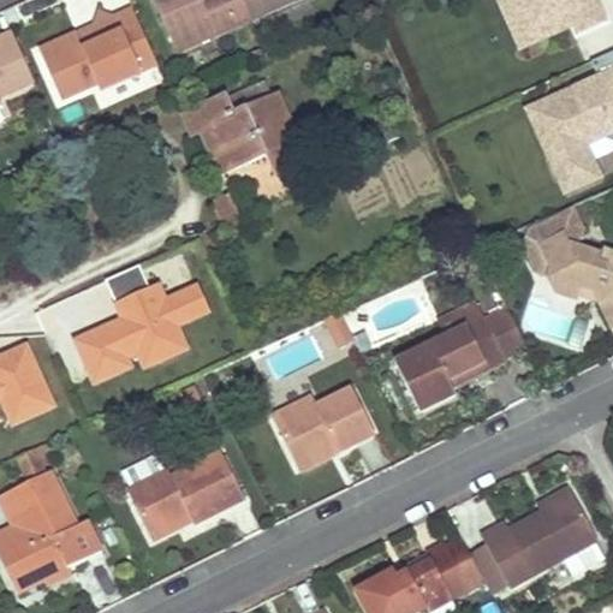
[(154,0),(177,51),(250,16),(243,0),(154,0)]
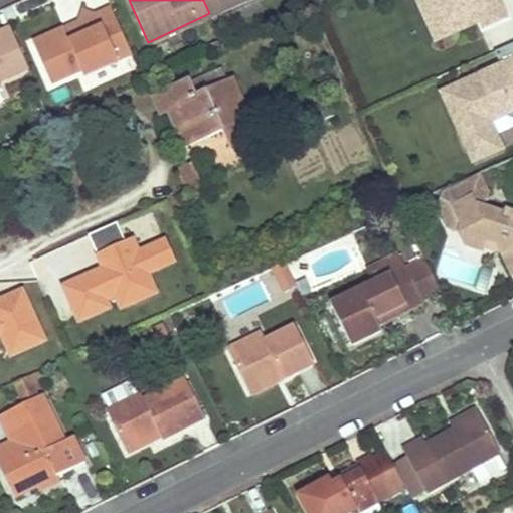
[(203,0),(209,13),(210,15),(244,0),(203,0)]
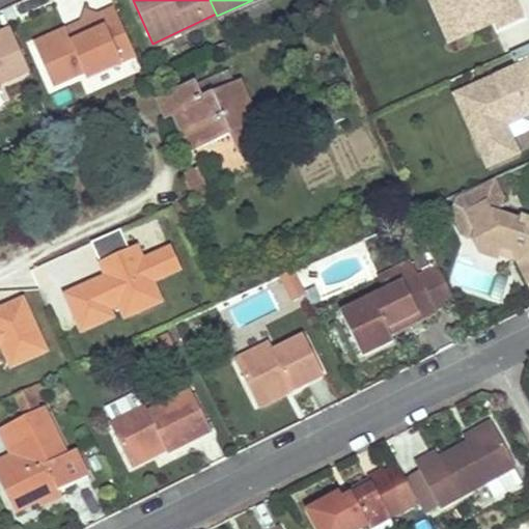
[(464,25),(453,2),(447,4),(445,0),(429,0),(447,39),(495,18),(492,12),(464,25)]
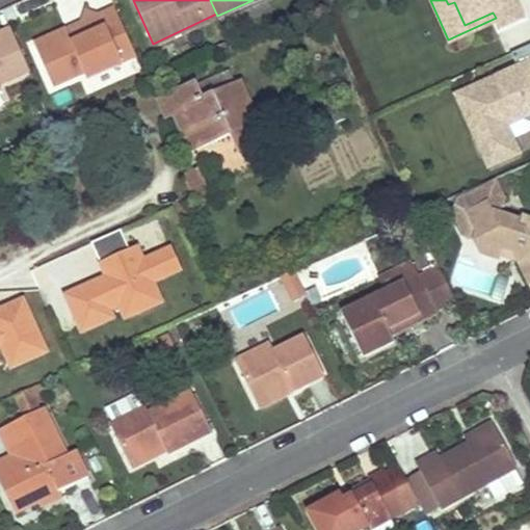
[(446,0),(448,4),(454,2),(465,25),(493,12),(496,18),(499,25),(522,15),(514,0),(446,0)]
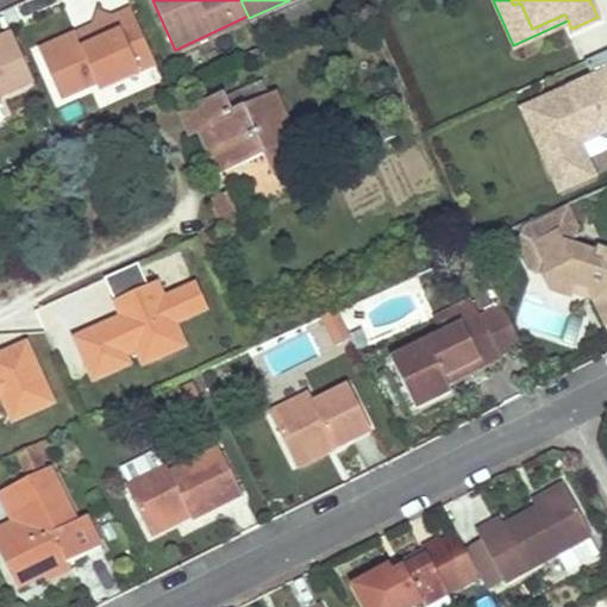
[(132,6),(116,14),(118,19),(135,12),(132,6)]
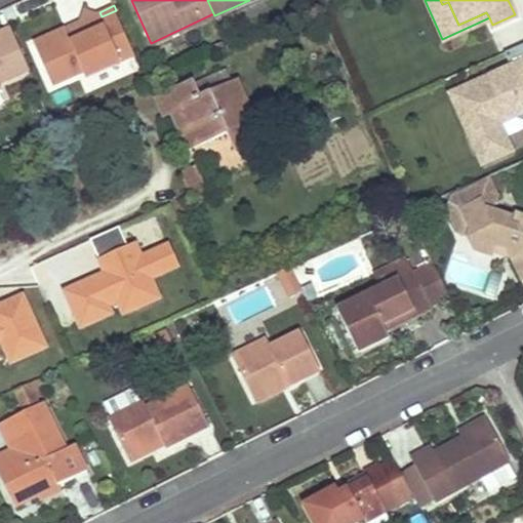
[(99,12),(33,42),(52,84),(83,70),(85,75),(133,53),(116,10),(102,16),(99,12)]
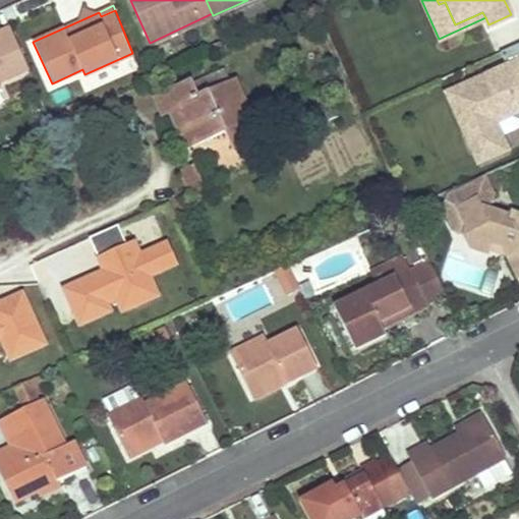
[(30,68),(10,25),(0,30),(0,87),(1,87),(0,83),(0,81),(30,68)]
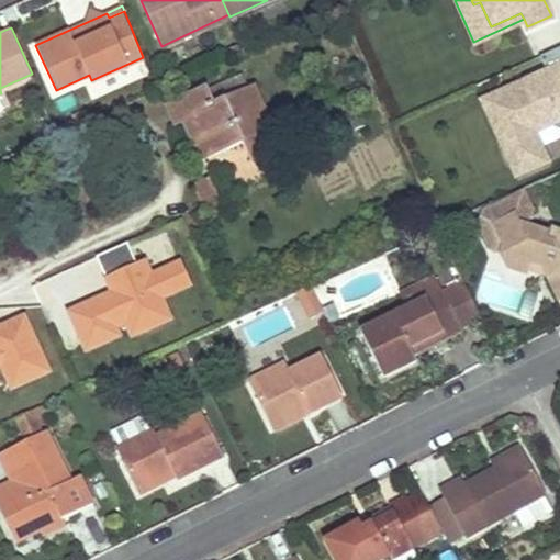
[(502,104),(516,136),(502,143),(508,158),(515,155),(522,170),(547,159),(533,130),(548,123),(559,127),(559,46),(539,56),(546,69),(523,80),(528,92),(502,104)]
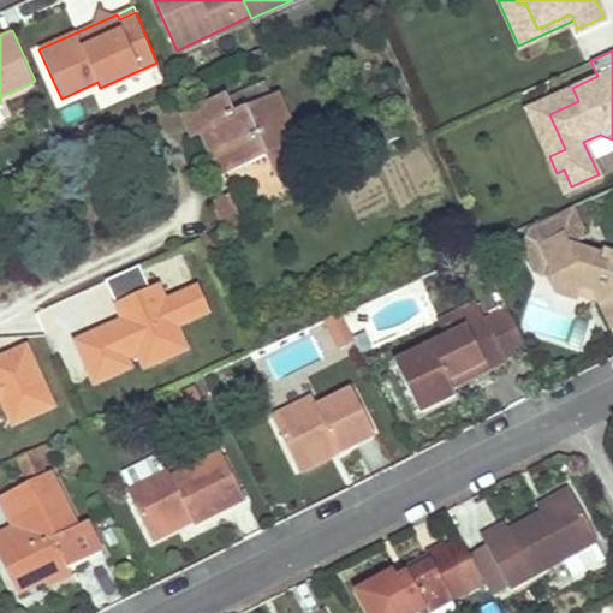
[(262,82),(185,115),(195,135),(202,132),(220,173),(265,154),(274,174),(308,160),(277,94),(269,97),(262,82)]
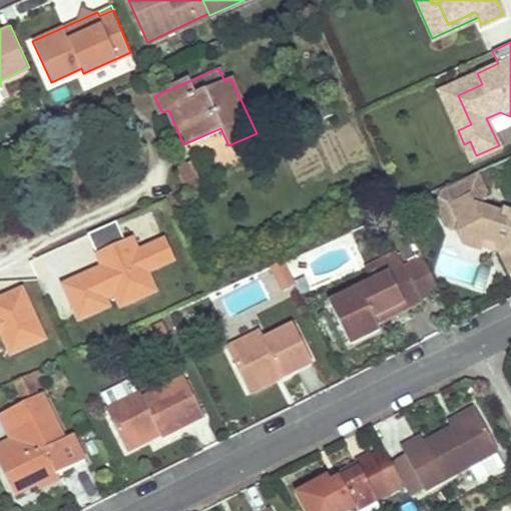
[(482,84),(477,73),(439,89),(458,130),(471,124),(458,95),(482,84)]
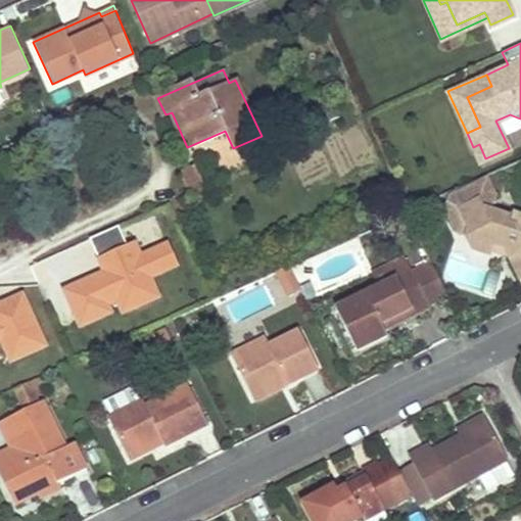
[(69,106),(74,114),(87,108),(83,100),(69,106)]
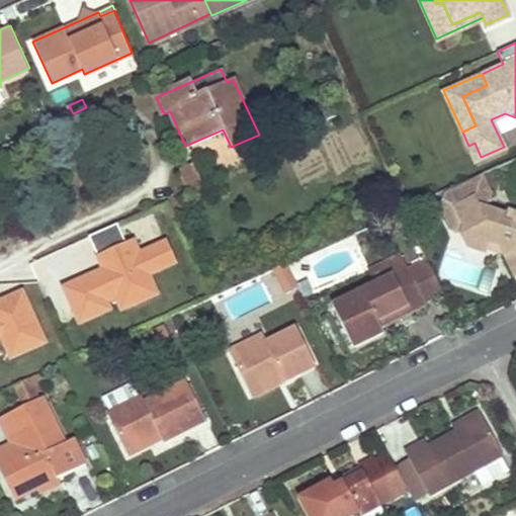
[(475,143),(468,146),(475,160),(481,157),(475,143)]
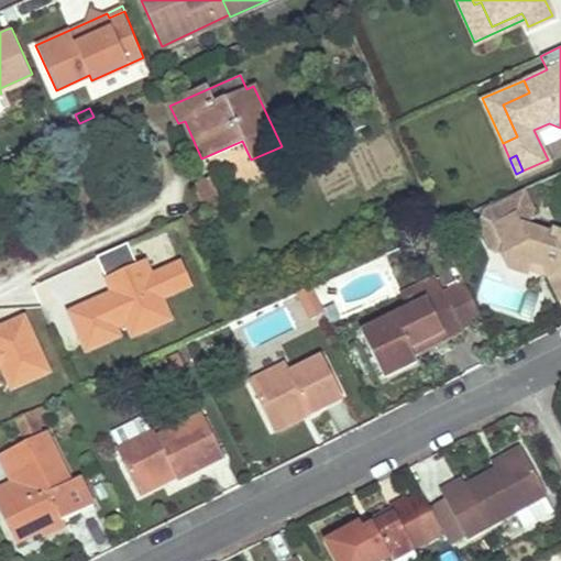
[(197,184),(212,219),(223,213),(209,178),(197,184)]
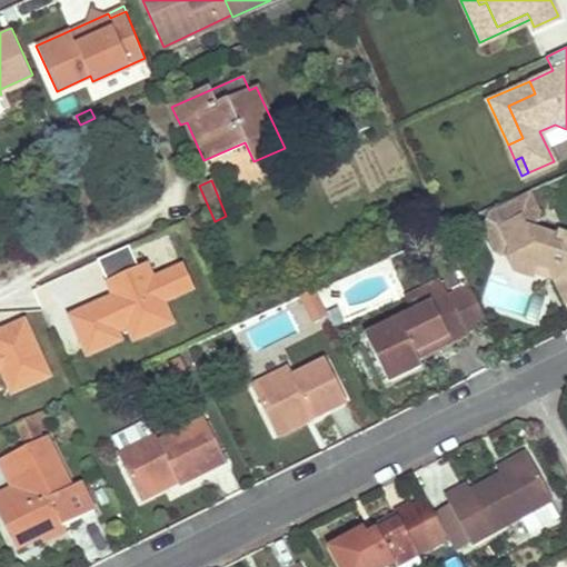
[(489,210),(509,247),(507,257),(514,272),(535,277),(537,269),(549,272),(555,281),(566,304),(566,302),(566,231),(557,228),(555,235),(533,227),(539,211),(529,191),(489,210)]
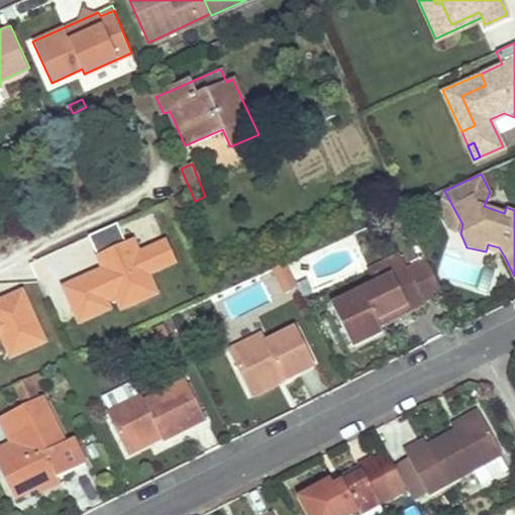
[(462,224),(444,191),(436,210),(446,229),(448,229),(460,233),(462,224)]
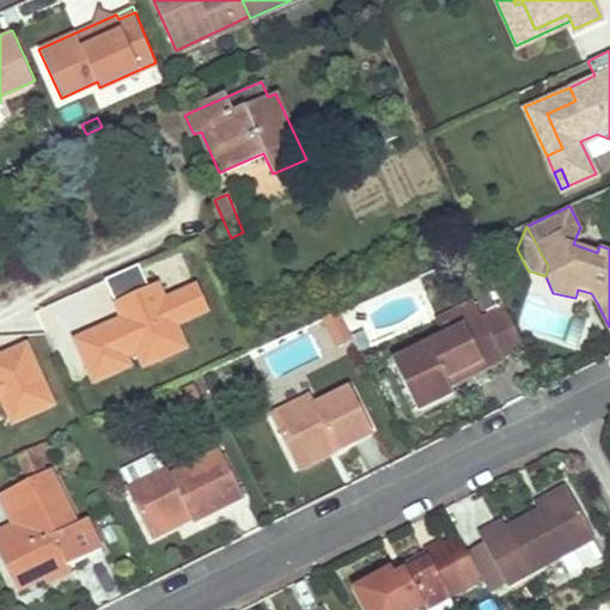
[(208,311),(195,281),(165,294),(158,280),(146,285),(138,267),(107,281),(115,299),(122,315),(73,336),(87,366),(95,383),(133,366),(128,357),(136,352),(145,370),(189,349),(178,325),(208,311)]
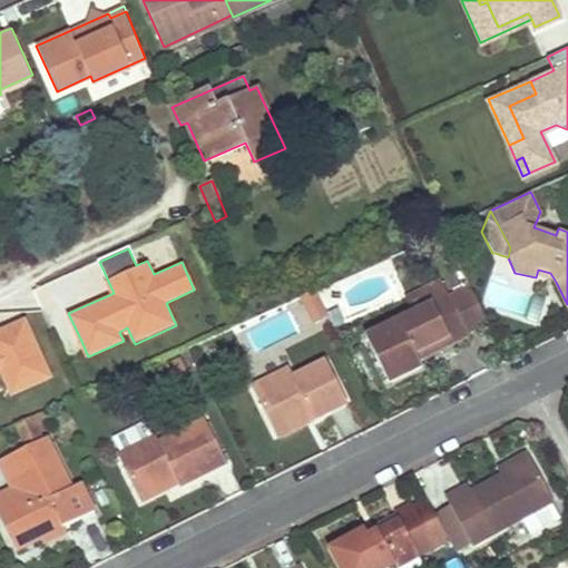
[(550,273),(538,270),(536,277),(556,282),(550,273)]
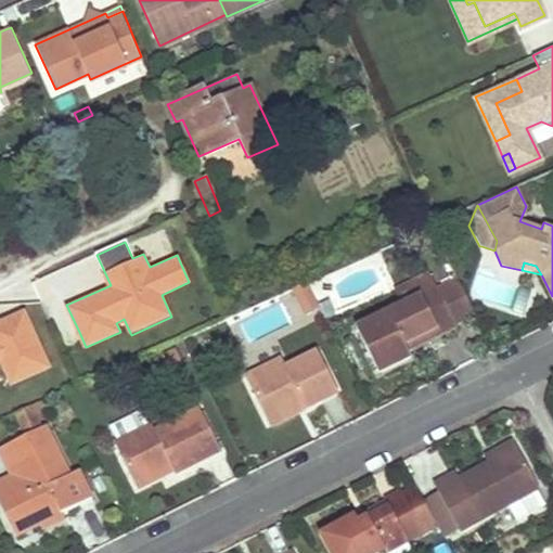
[(403,301),(435,285),(428,272),(397,288),(403,301)]
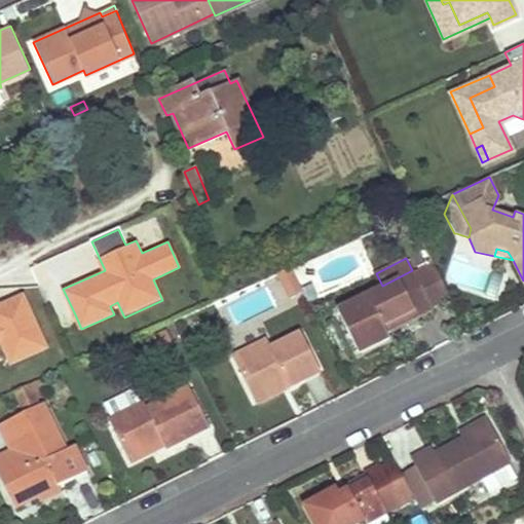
[(382,286),(336,308),(358,351),(387,337),(384,331),(381,325),(410,310),(413,316),(431,307),(429,305),(449,296),(432,261),(412,270),(382,286)]
